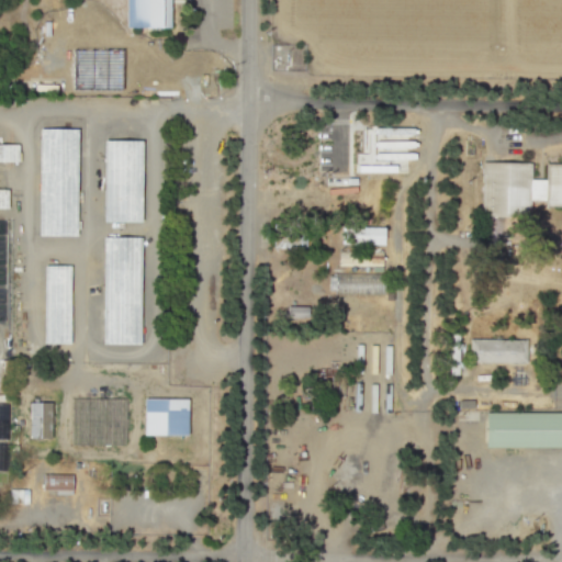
[(170,0),(170,26),(126,27),(125,0),(170,0)]
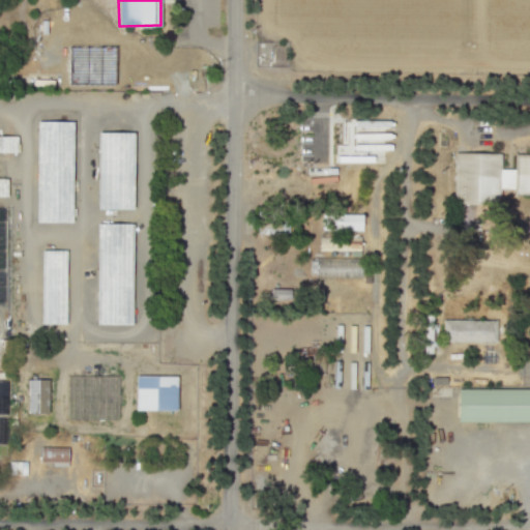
[(36,121),(72,121),(72,222),(36,222),(36,121)]
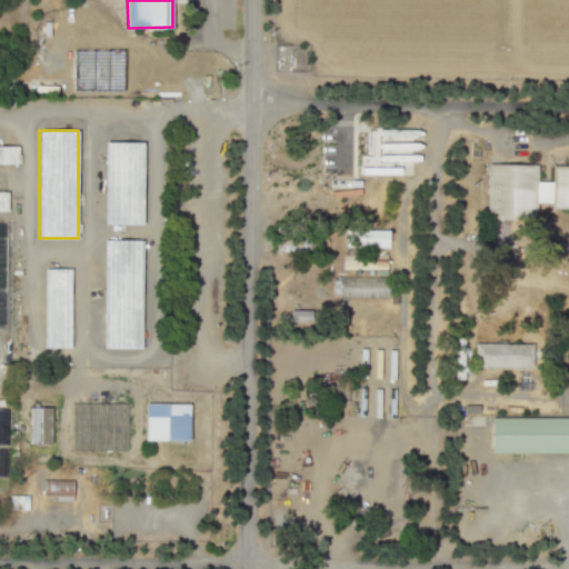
[(105,143),(143,143),(143,226),(105,226),(105,143)]
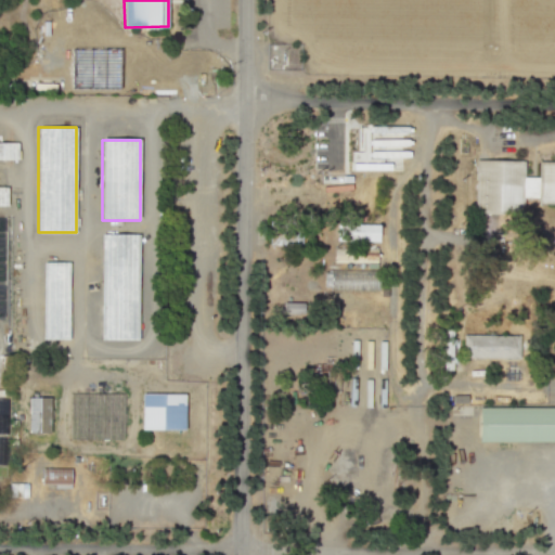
[(17,142),(0,142),(0,158),(16,159),(17,142)]
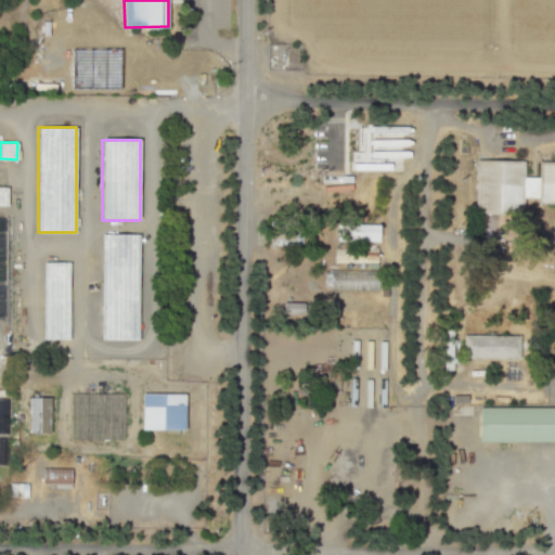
[(554,159),(554,203),(524,203),(524,214),(473,213),(474,157),(525,158),(525,179),(539,179),(540,159),(554,159)]
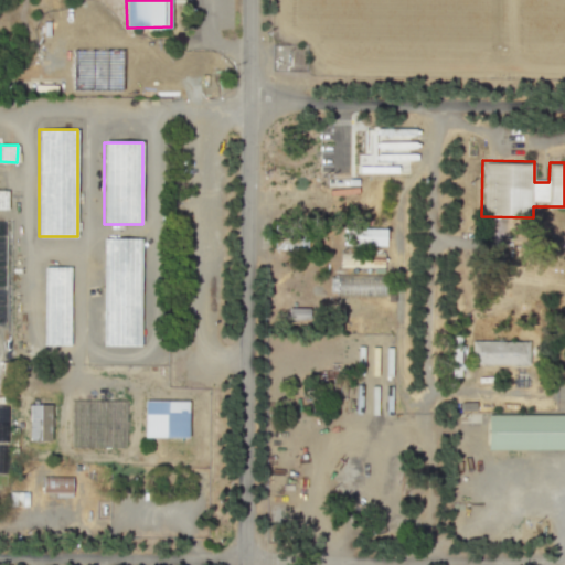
[(386,245),(385,227),(342,227),(343,246),(386,245)]
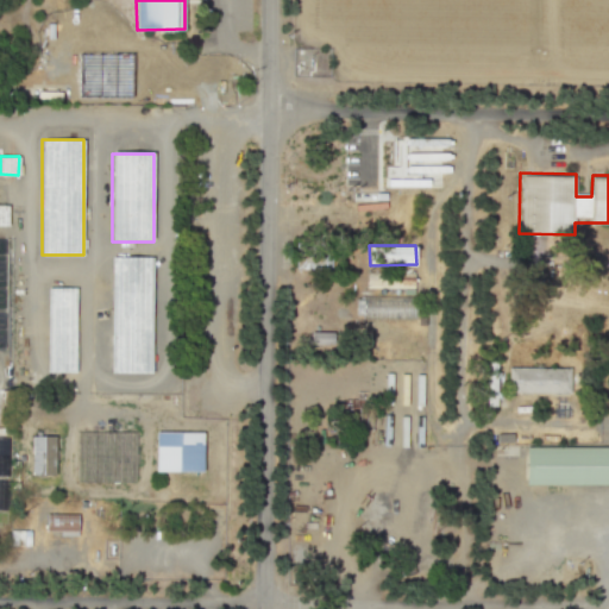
[(151,256),(110,256),(110,371),(150,371),(151,256)]
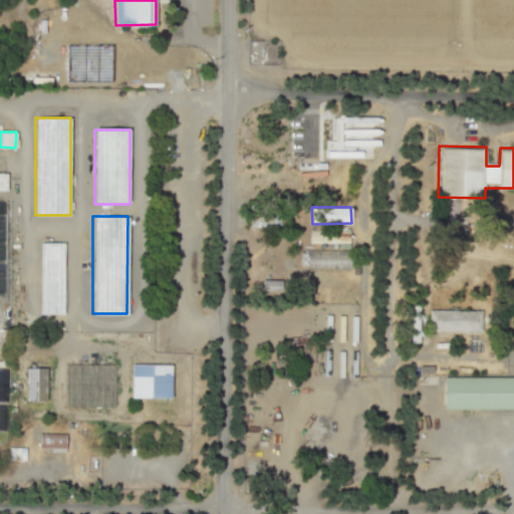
[(63,242),(38,242),(39,313),(63,313),(63,242)]
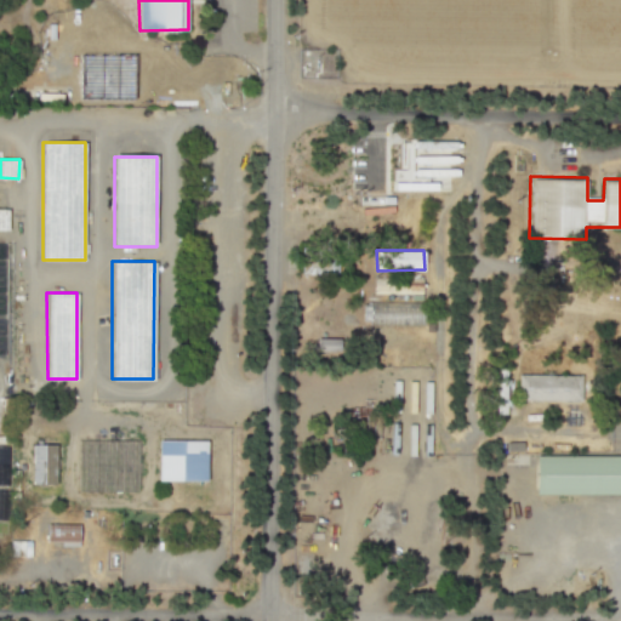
[(370,325),(420,326),(421,302),(370,301),(370,325)]
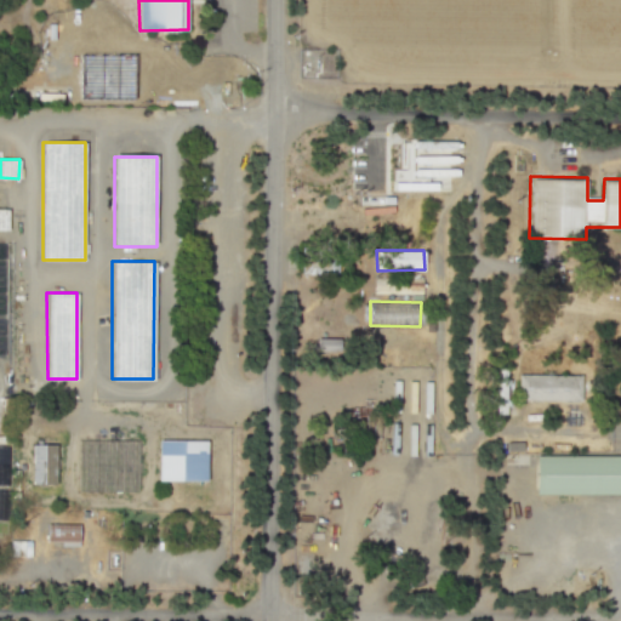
[(317,351),(340,351),(340,339),(318,337),(317,351)]
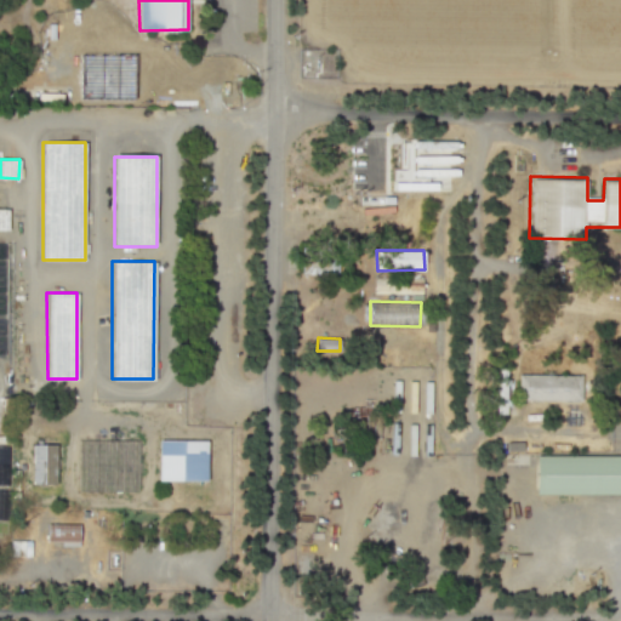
[(496,368),(497,414),(510,414),(508,379),(506,379),(506,368),(496,368)]
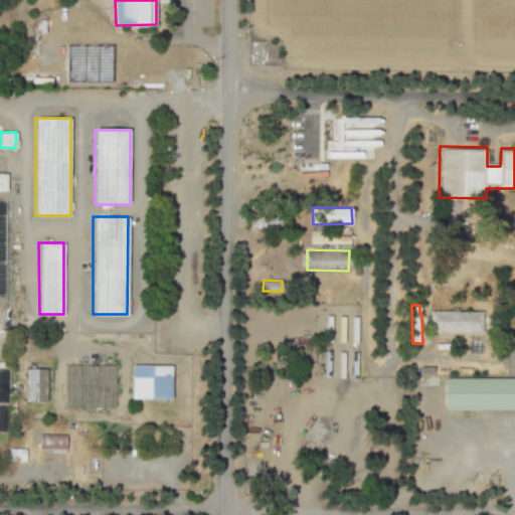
[(482,310),(430,311),(431,332),(483,331),(482,310)]
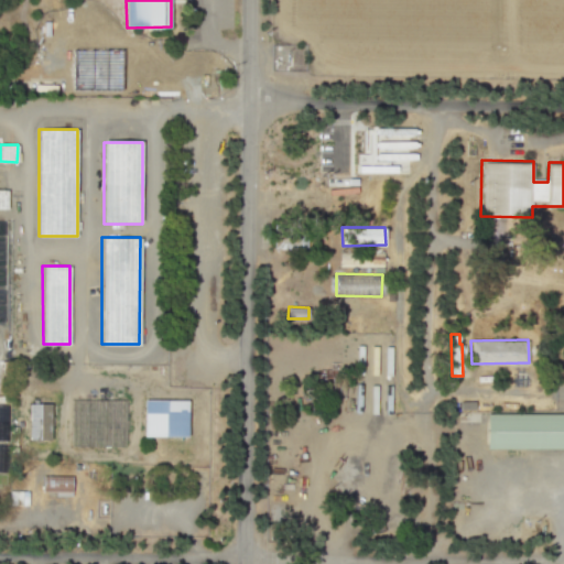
[(187,400),(143,399),(143,435),(187,436),(187,400)]
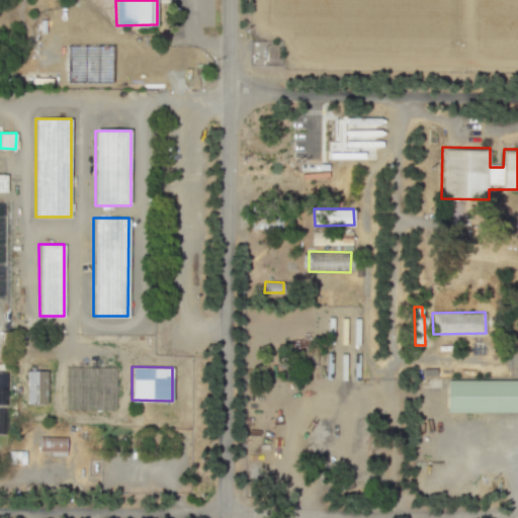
[(46,370),(26,370),(26,404),(46,404),(46,370)]
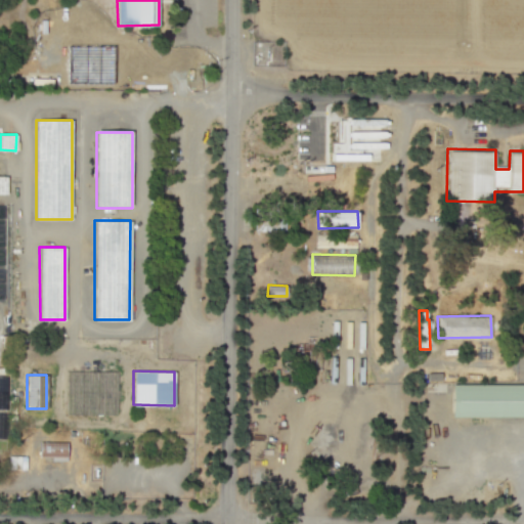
[(450,382),(523,382),(523,419),(450,419),(450,382)]
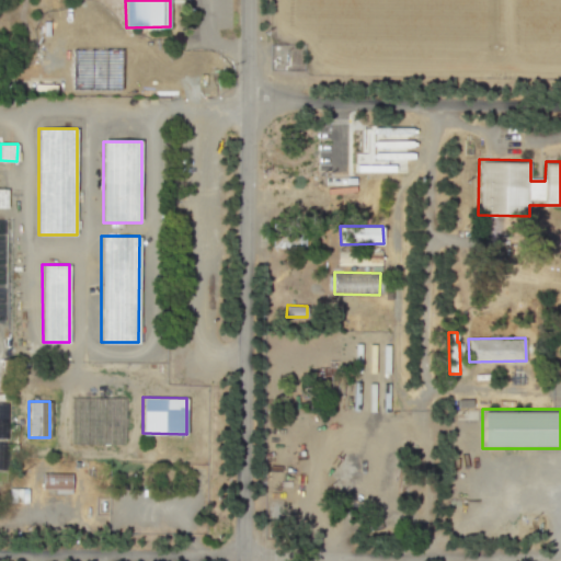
[(71,473),(42,473),(42,489),(55,489),(55,493),(70,493),(71,473)]
